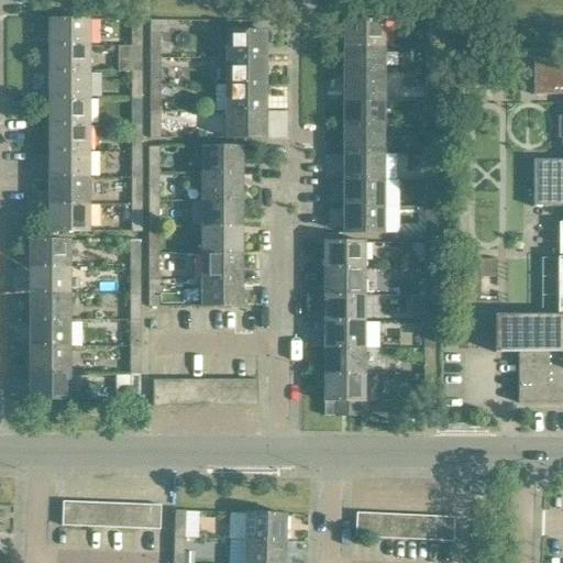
[(88,46),(88,20),(50,20),(50,46),(88,46)]
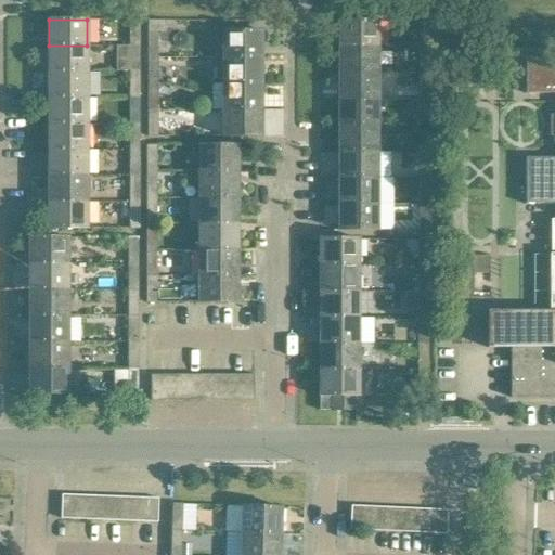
[(140,20),(130,20),(130,47),(140,47),(140,31),(140,20)]
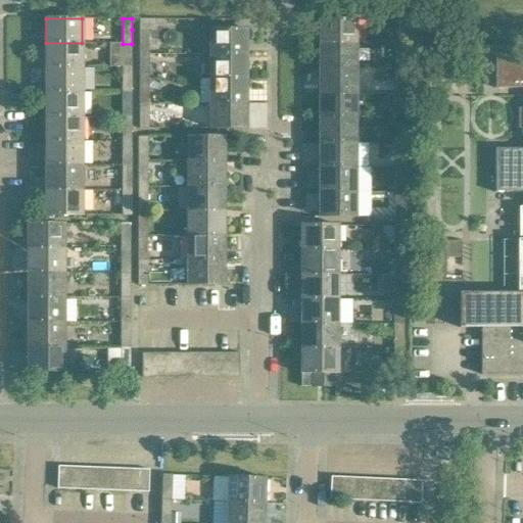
[(156,30),(156,19),(139,19),(139,30),(139,55),(148,55),(148,30),(156,30)]
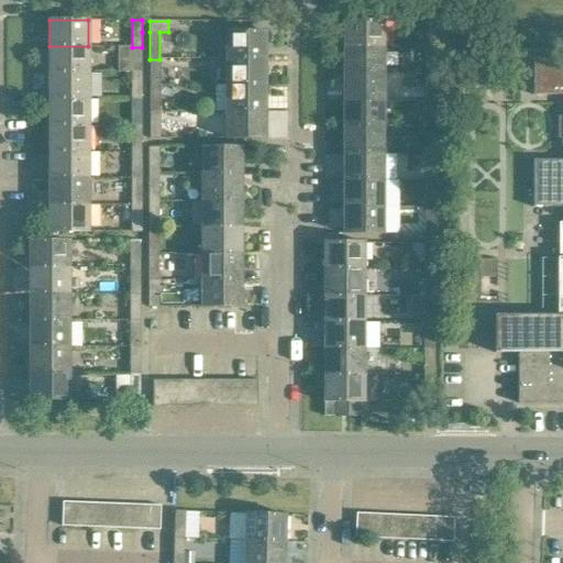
[(383,21),(343,21),(343,48),(383,47),(383,21)]
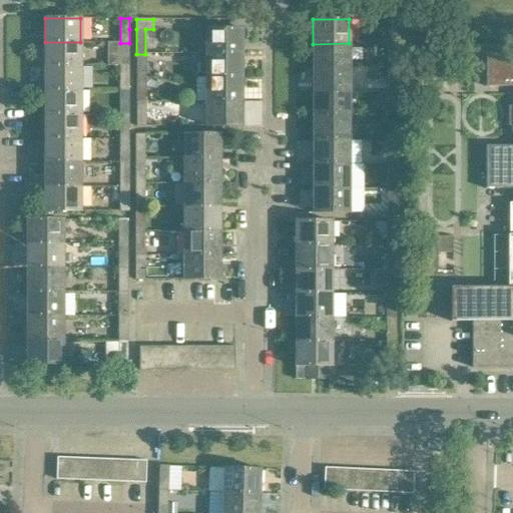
[(241,53),(241,29),(205,29),(205,54),(241,53)]
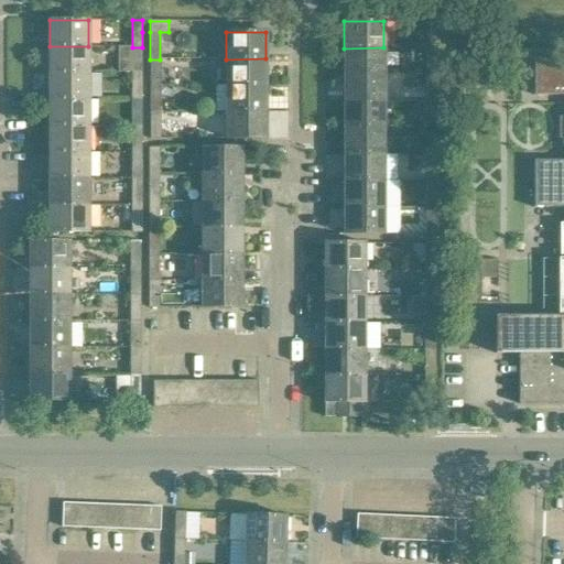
[(88,73),(88,46),(50,46),(50,73),(88,73)]
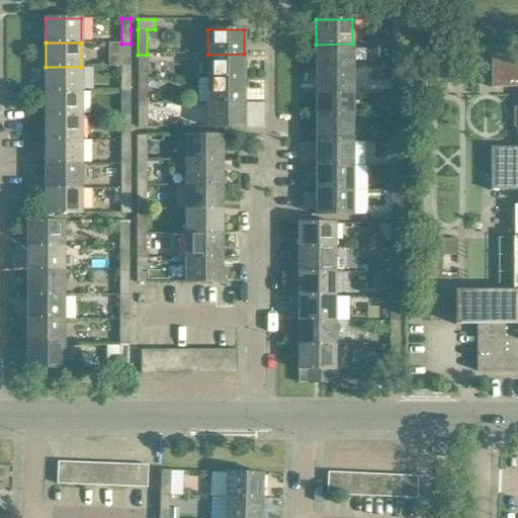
[(131,44),(121,44),(121,68),(131,68),(131,44)]
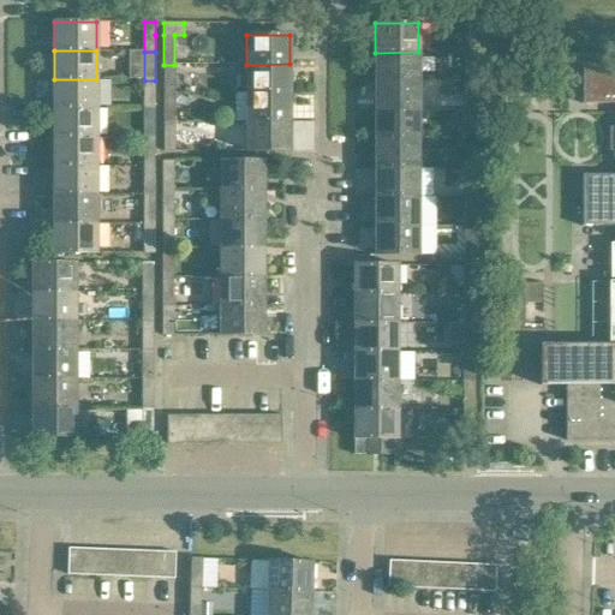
[(418,81),(418,52),(375,53),(375,82),(418,81)]
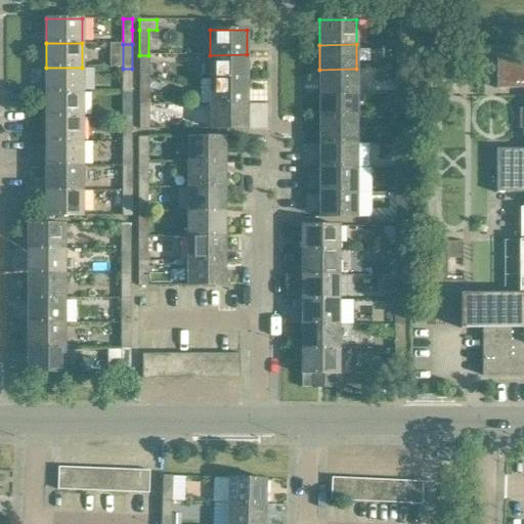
[(248,79),(247,54),(210,55),(210,80),(248,79)]
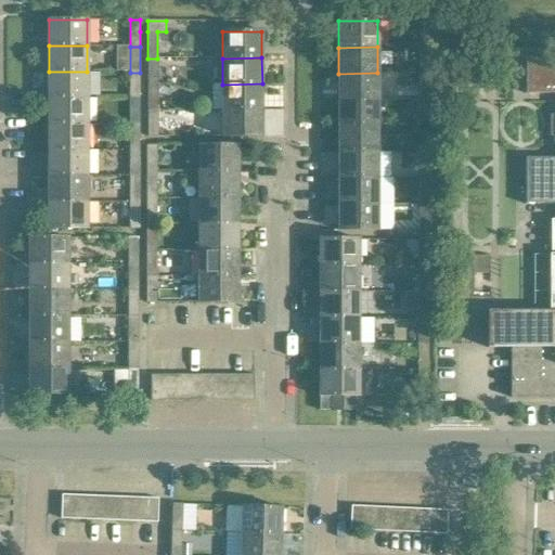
[(554,57),(526,59),(526,94),(554,93),(554,157),(526,158),(526,204),(554,204),(554,219),(551,220),(551,255),(550,255),(550,311),(554,311),(554,57)]
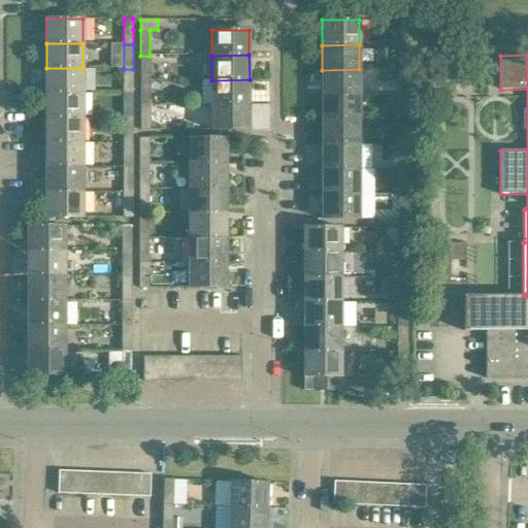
[(150,80),(150,56),(140,56),(140,80),(150,80)]
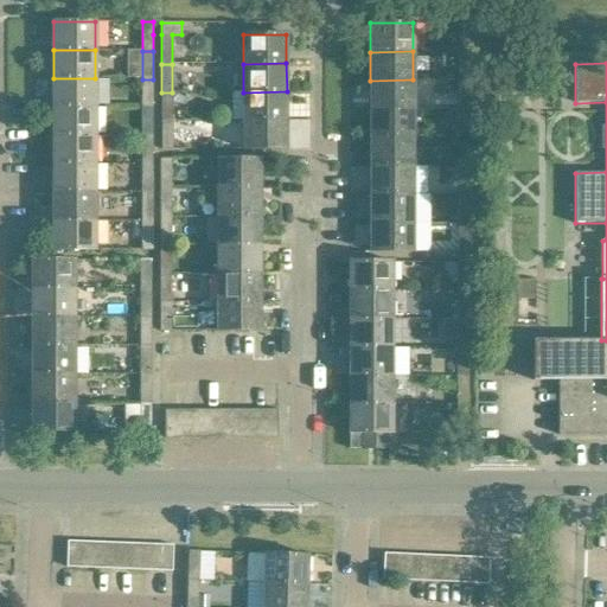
[(95,107),(95,78),(53,78),(53,107),(95,107)]
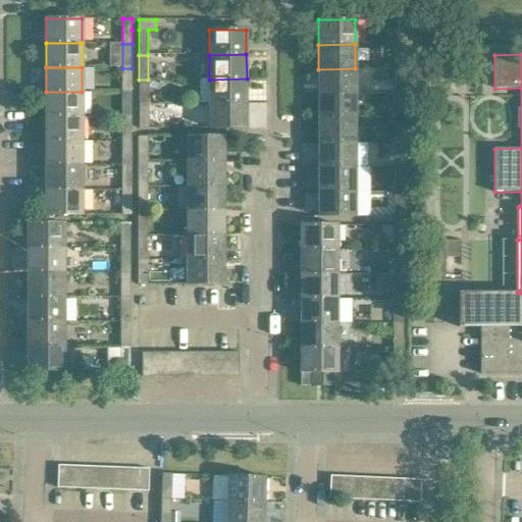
[(132,93),(132,68),(122,68),(122,93),(132,93)]
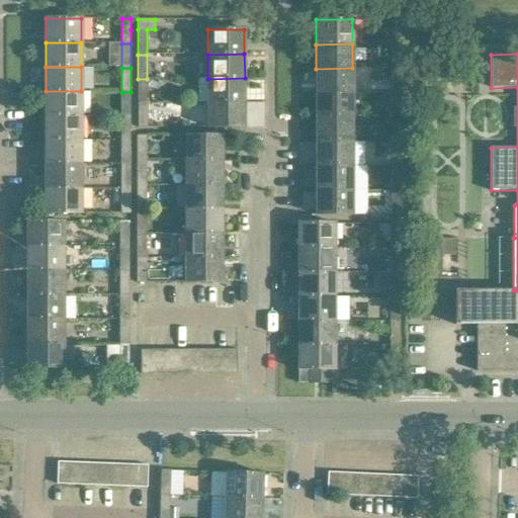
[(353,92),(352,68),(316,69),(316,93),(353,92)]
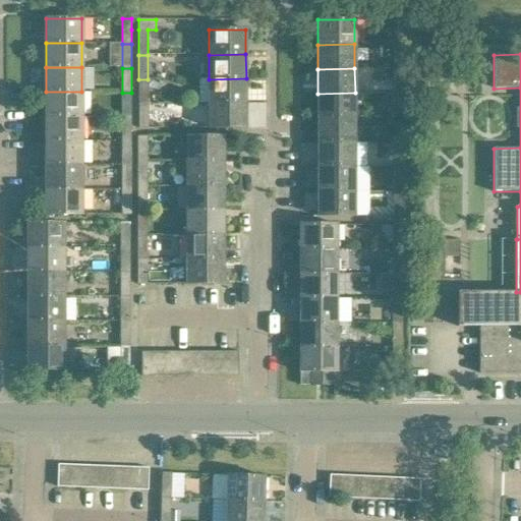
[(404,93),(404,68),(394,68),(394,93),(404,93)]
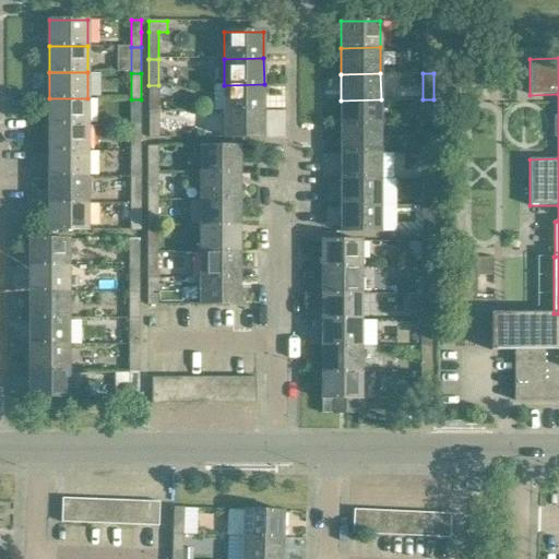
[(264,110),(264,84),(224,85),(224,110),(264,110)]
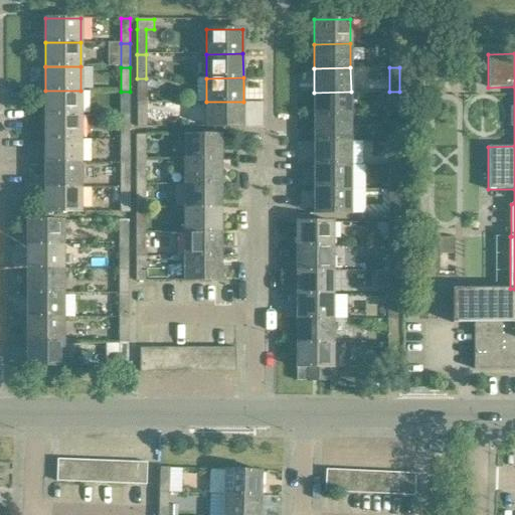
[(146,103),(146,78),(137,78),(137,103),(146,103)]
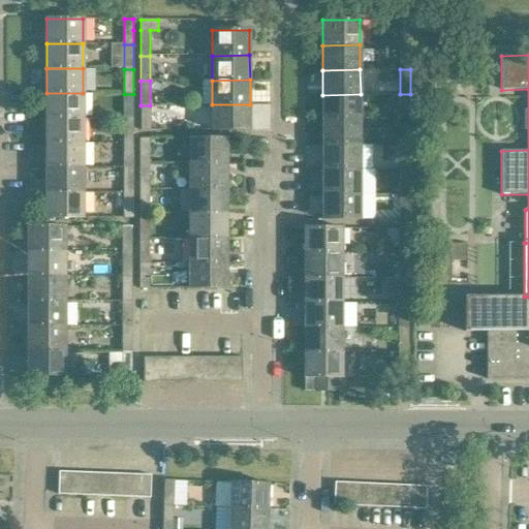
[(83,118),(83,93),(47,93),(47,118),(83,118)]
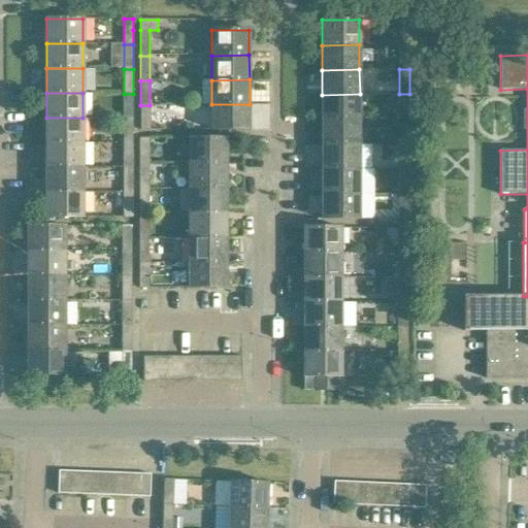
[(133,119),(133,94),(124,94),(124,119),(133,119)]
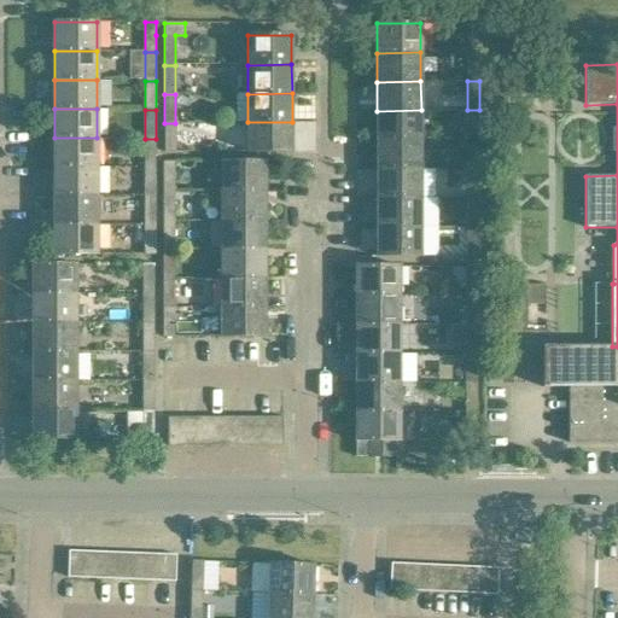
[(421,139),(421,110),(377,111),(377,140),(421,139)]
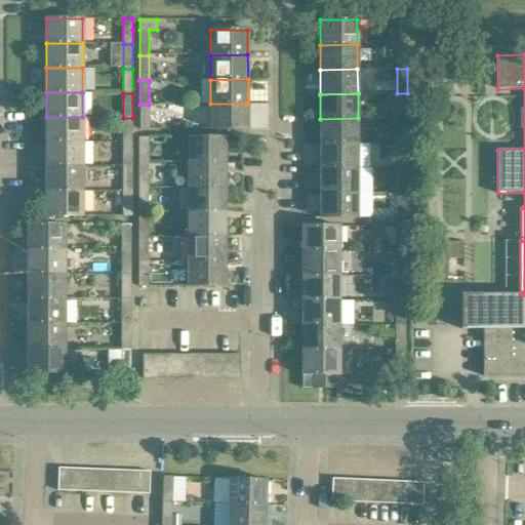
[(248,129),(248,104),(210,104),(210,129),(248,129)]
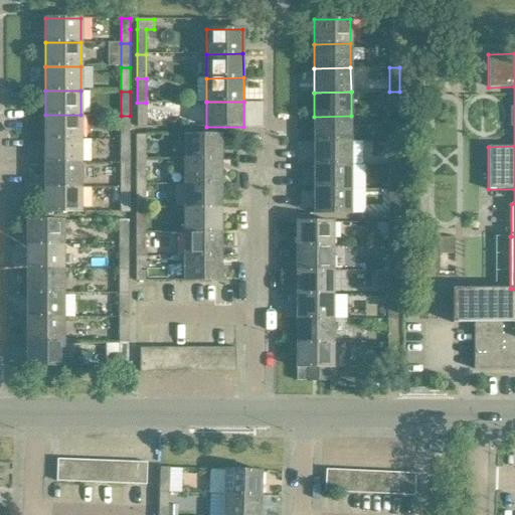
[(146,127),(146,103),(137,103),(137,127),(146,127)]
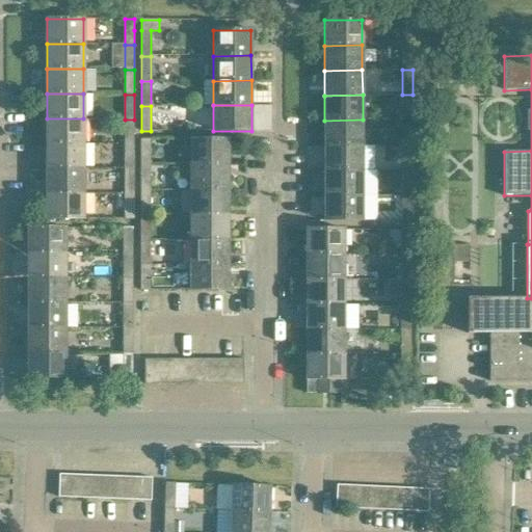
[(83,143),(83,118),(47,118),(47,143),(83,143)]
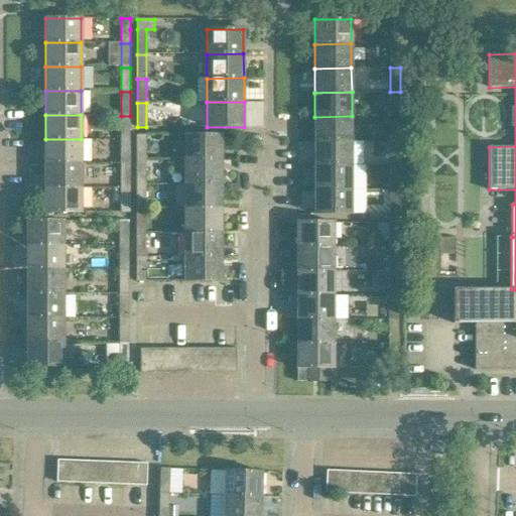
[(130,139),(130,116),(121,116),(121,139),(130,139)]
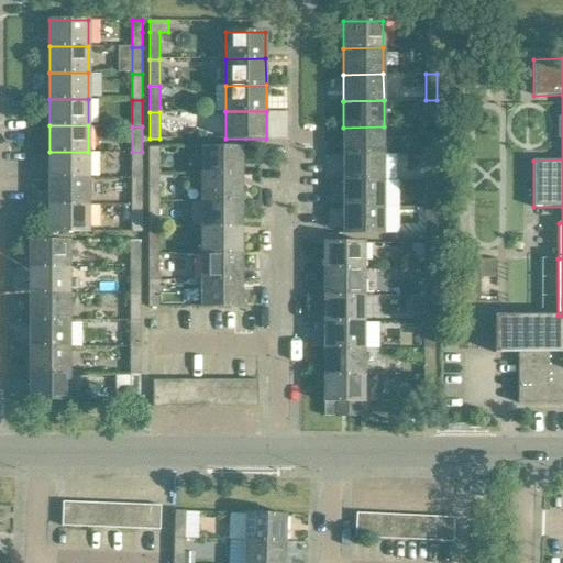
[(384,154),(384,127),(343,128),(343,154),(384,154)]
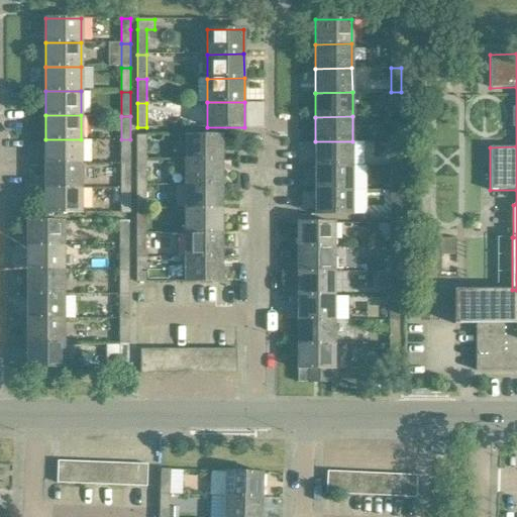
[(401,140),(401,116),(391,116),(391,140),(401,140)]
